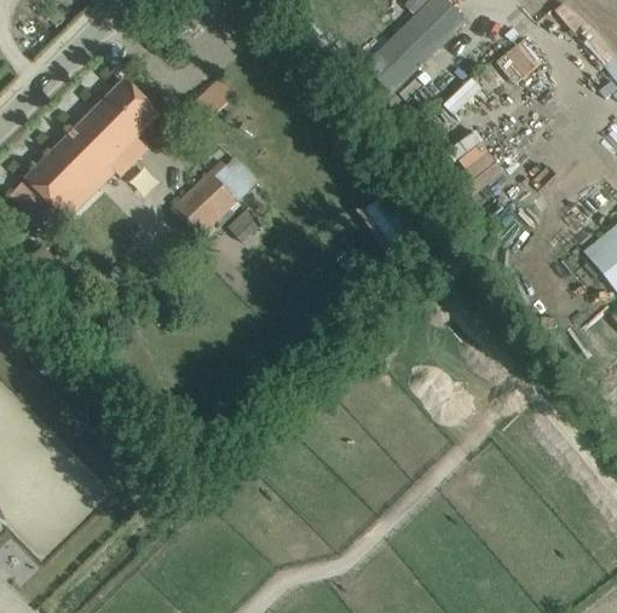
[(470,23),(459,12),(448,0),(436,0),(372,63),(398,91),(470,23)]
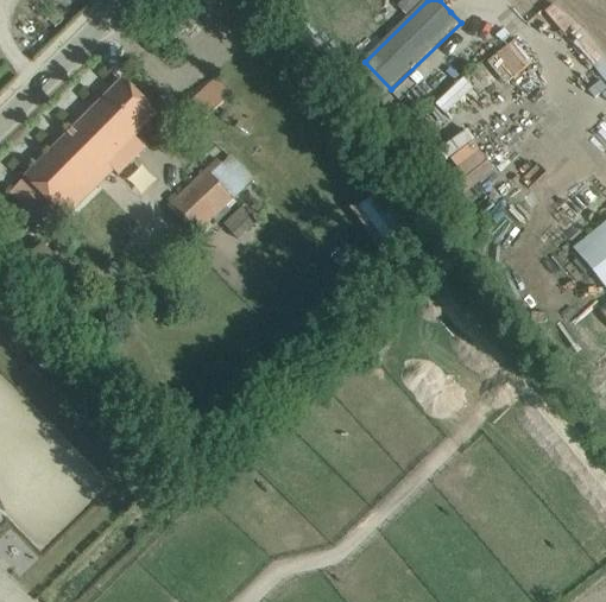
[(487,49),(467,80),(487,93),(507,62),(487,49)]
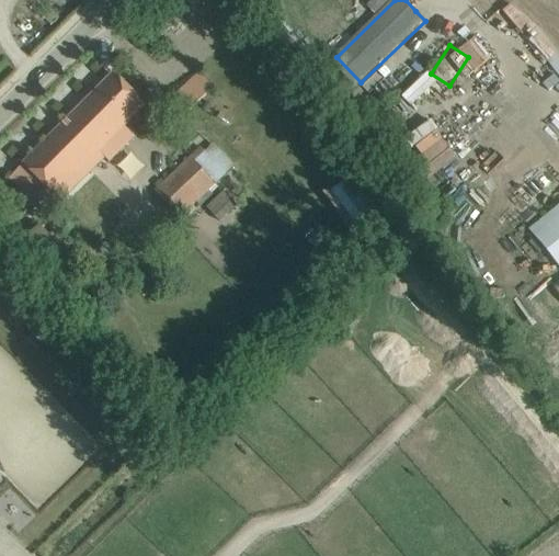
[(182,114),(215,83),(200,68),(169,98),(182,114)]
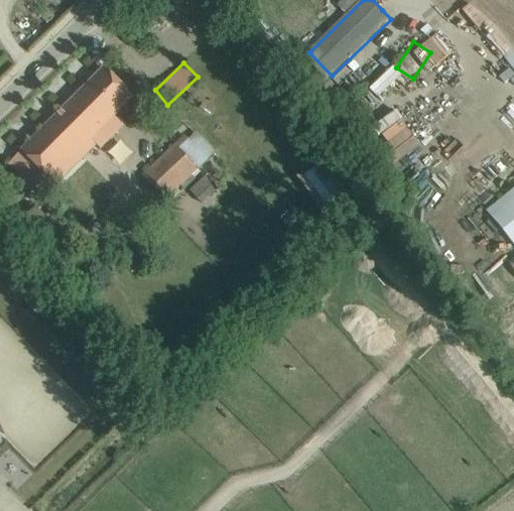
[(135,93),(106,64),(10,159),(38,188),(50,176),(56,181),(98,140),(102,144),(125,121),(116,112),(135,93)]
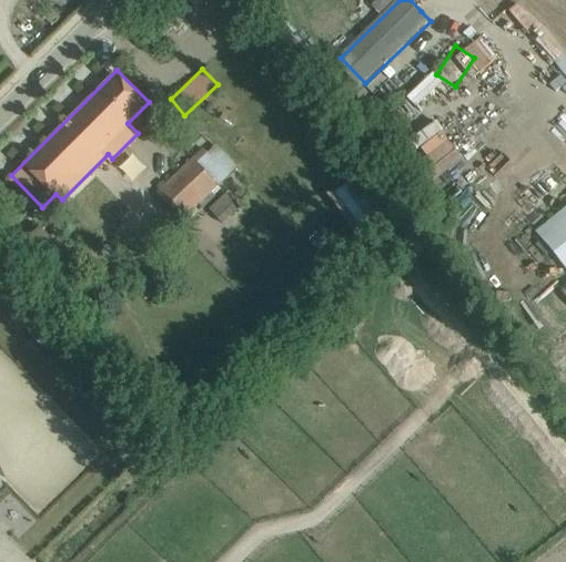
[(424,113),(443,95),(426,77),(407,94),(424,113)]
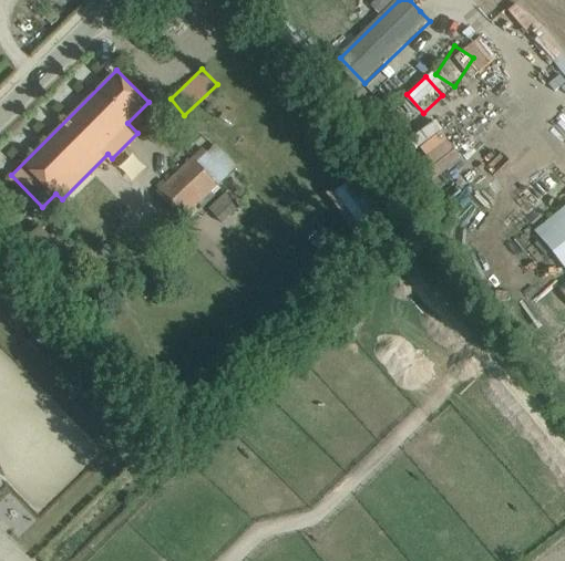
[(430,112),(409,128),(418,139),(439,123),(430,112)]
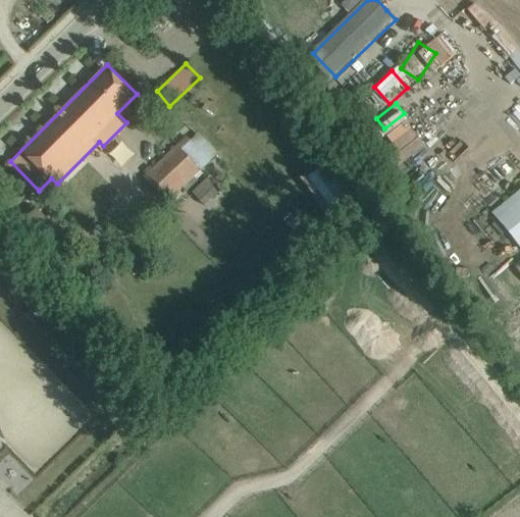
[(146,171),(170,197),(212,158),(189,133),(146,171)]
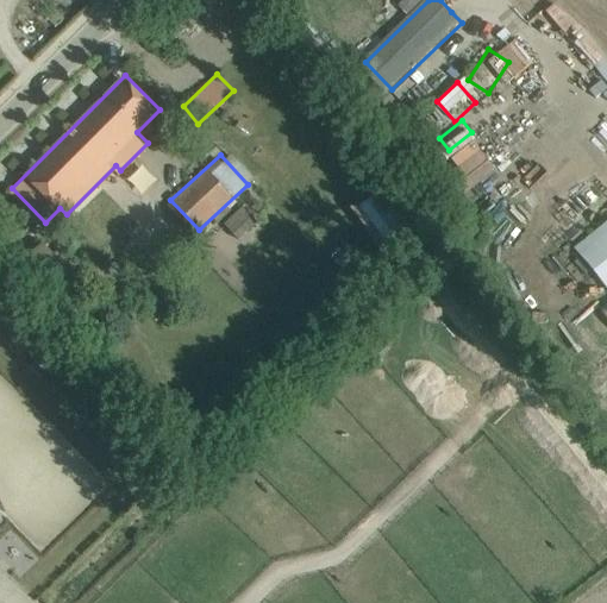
[(475,184),(485,180),(473,157),(462,162),(475,184)]
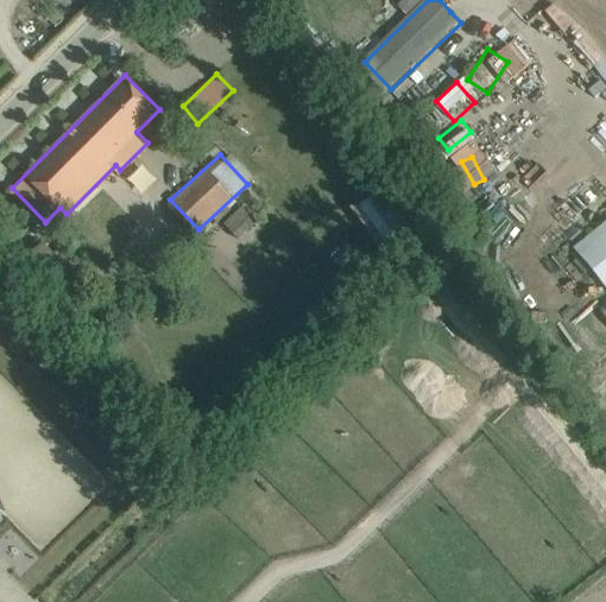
[(226,220),(241,235),(259,219),(244,202),(226,220)]
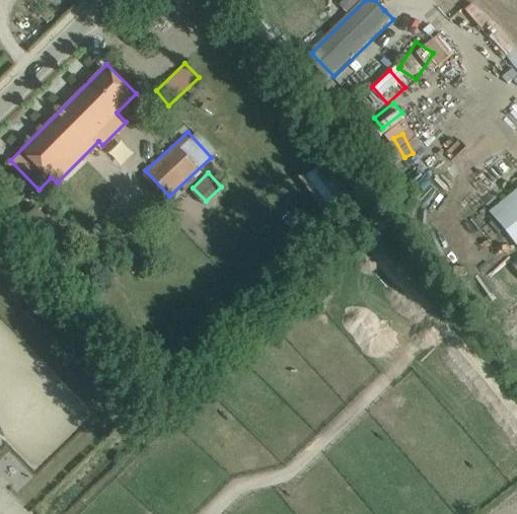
[(516,184),(488,205),(516,244),(516,257),(510,262),(516,270),(516,184)]
